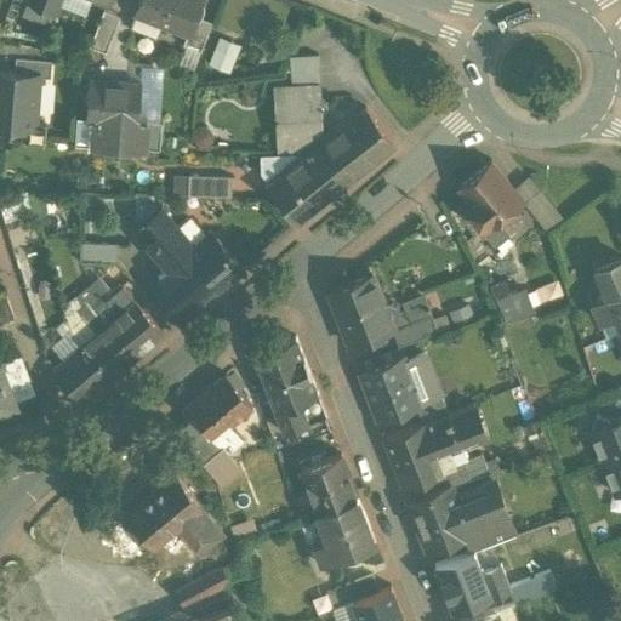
[(55,10),(27,0),(22,16),(50,27),(55,10)]
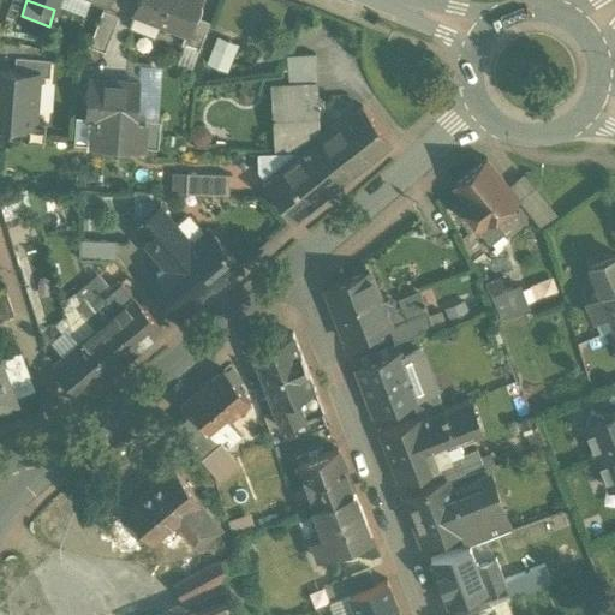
[(27,0),(54,10),(58,0),(27,0)]
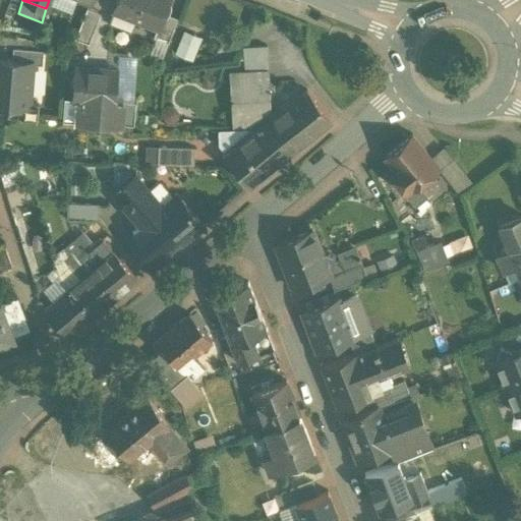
[(116,0),(112,12),(112,13),(113,13),(113,11),(133,19),(133,20),(157,30),(158,30),(163,14),(168,0),(116,0)]
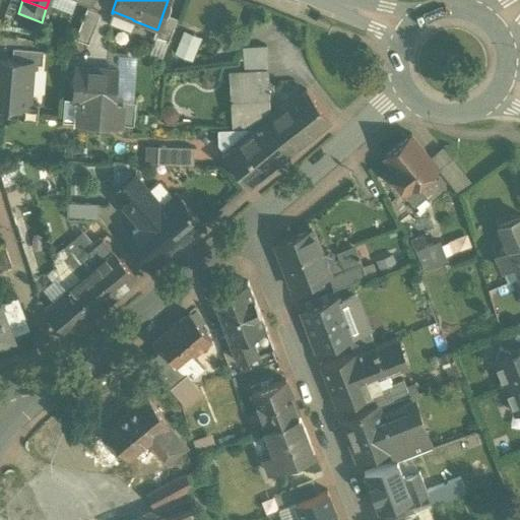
[(100,14),(86,9),(74,40),(88,46),(100,14)]
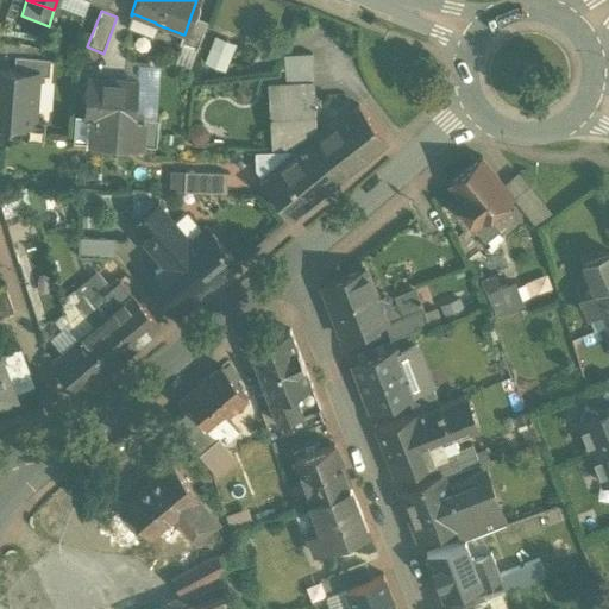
[(156,23),(132,13),(132,16),(131,16),(127,26),(152,36),(156,24),(156,23)]
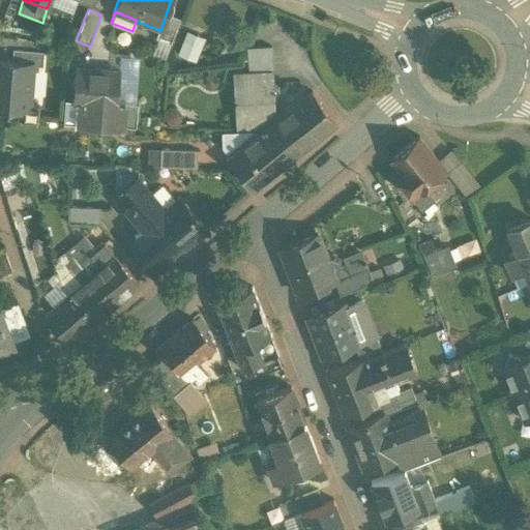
[(166,15),(160,30),(159,30),(155,39),(170,45),(179,20),(166,15)]
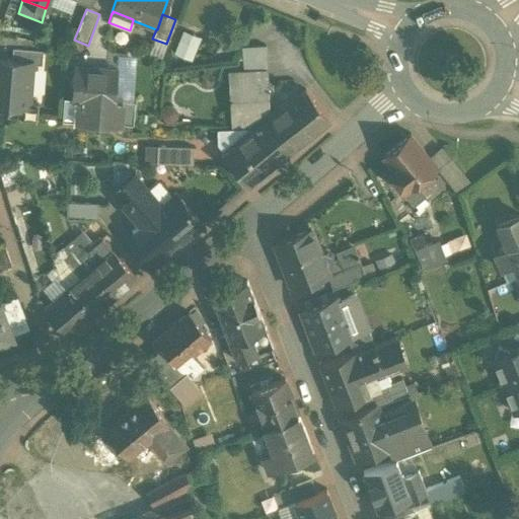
[(181,35),(174,54),(191,61),(198,43),(181,35)]
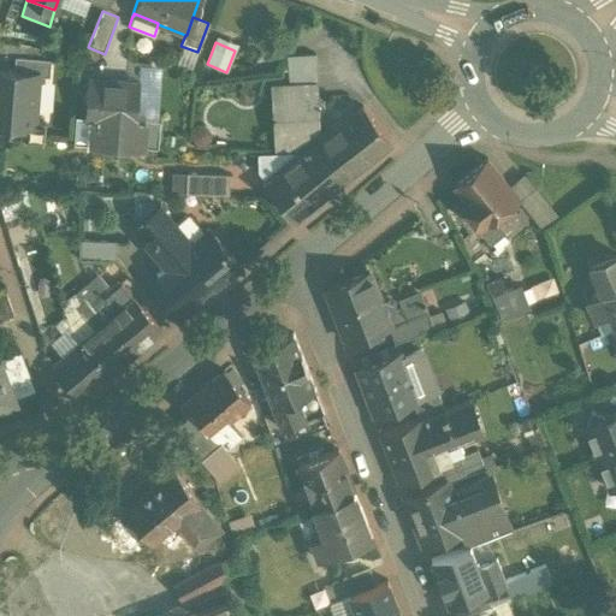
[(315,55),(288,57),(290,86),(317,84),(315,55)]
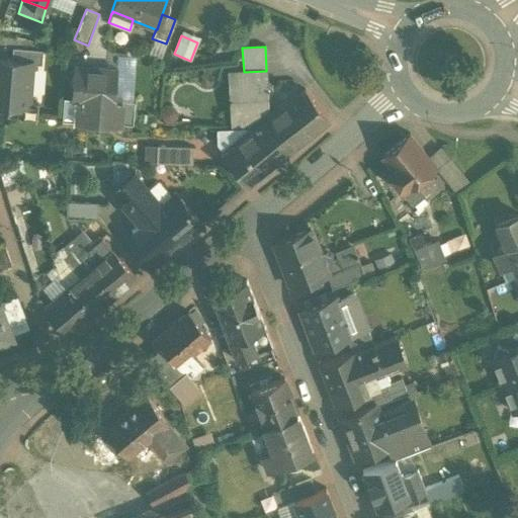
[(12,48),(11,62),(31,63),(31,65),(41,65),(42,50),(12,48)]
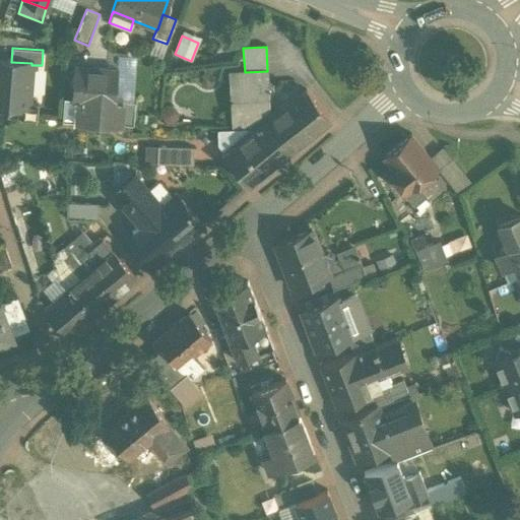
[(11,62),(0,60),(0,104),(8,105),(28,106),(28,105),(31,65),(31,63),(11,62)]
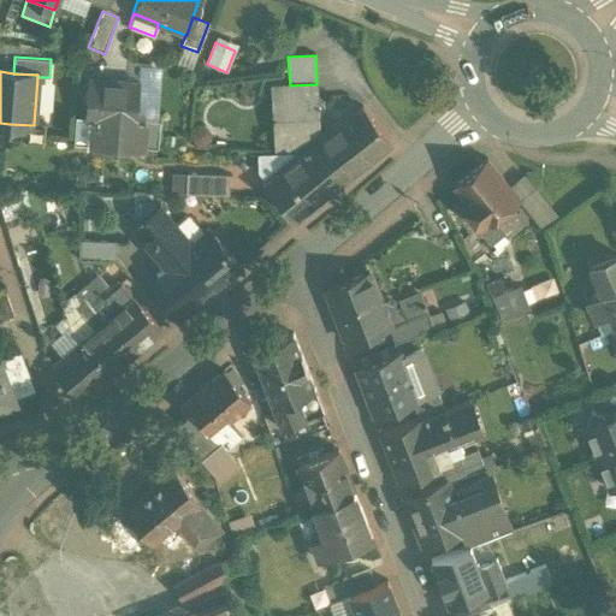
[(137,84),(87,81),(86,118),(86,120),(108,122),(135,124),(136,122),(137,84)]
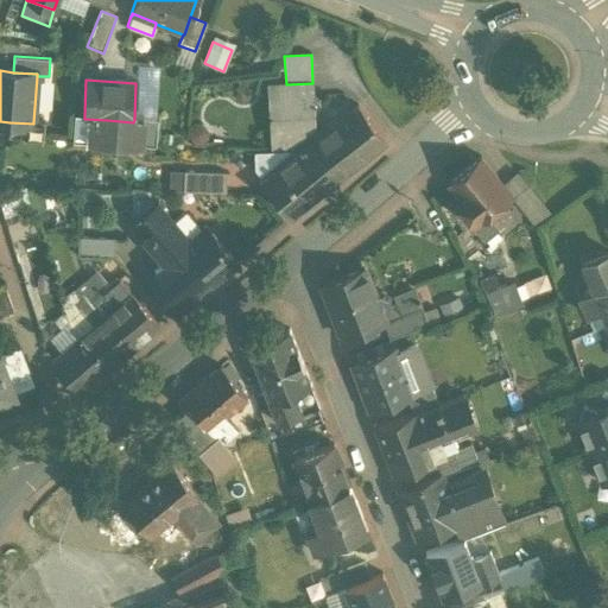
[(286,84),(267,86),(271,152),(296,151),(296,152),(298,151),(310,143),(316,139),(312,83),(286,84)]
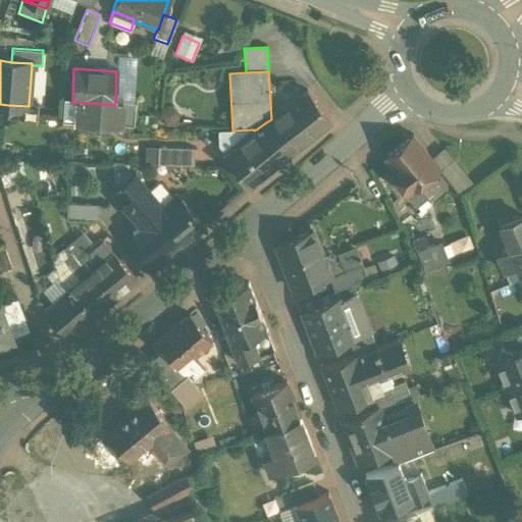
[(271,119),(266,122),(291,152),(330,121),(307,91),(271,119)]
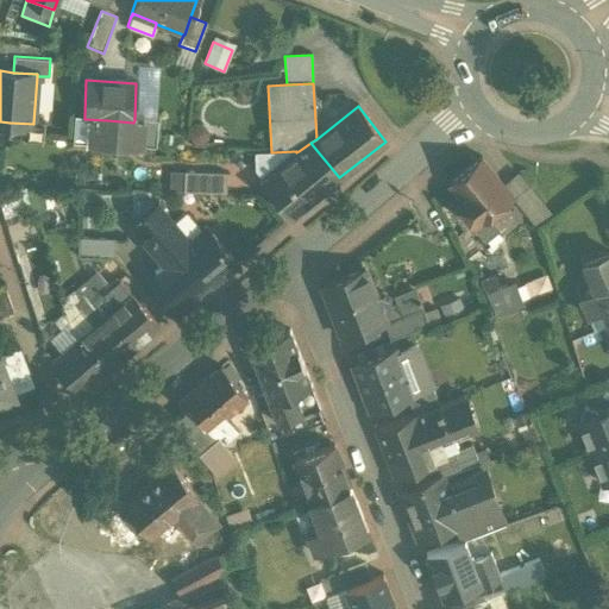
[(107,120),(85,119),(85,117),(76,115),(74,143),(105,145),(107,120)]
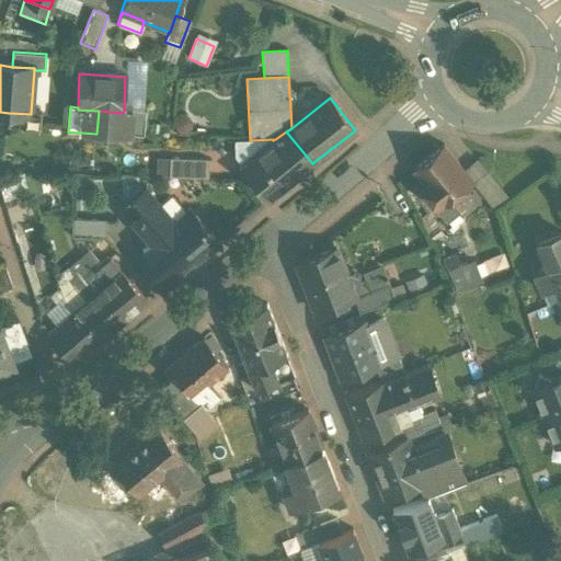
[(123,113),(99,111),(96,134),(129,136),(132,112),(124,111),(123,113)]
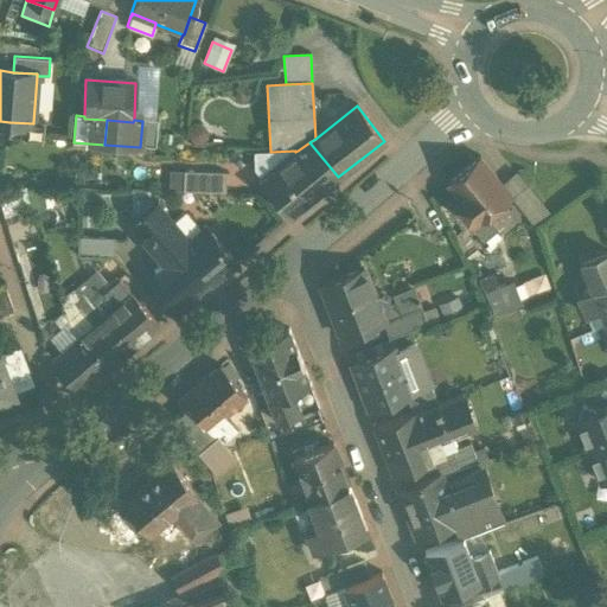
[(33,123),(10,122),(8,138),(44,140),(45,123),(33,122),(33,123)]
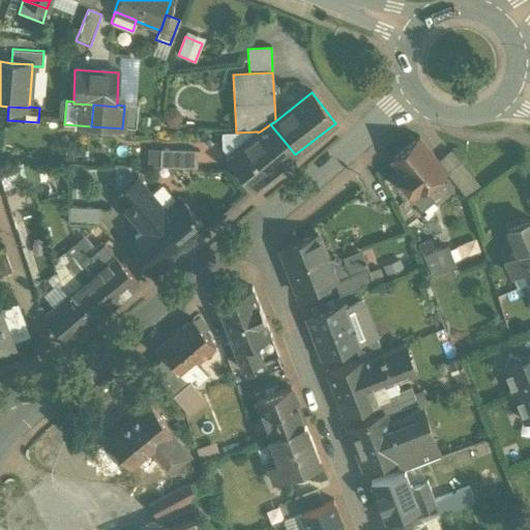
[(258,133),(229,158),(255,188),(295,154),(270,124),(260,131),(258,133)]
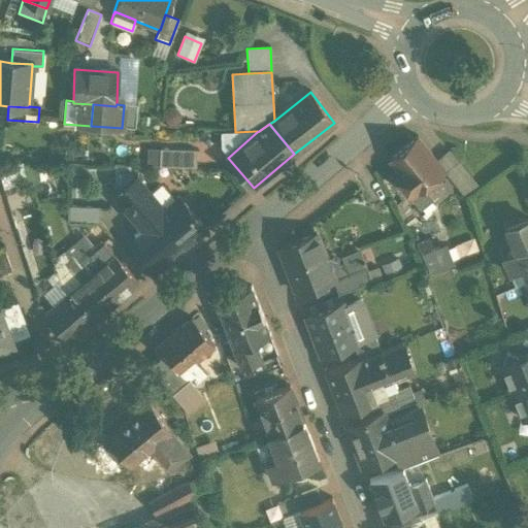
[(417,137),(389,160),(397,170),(391,175),(410,199),(420,210),(431,201),(423,191),(444,172),(417,137)]
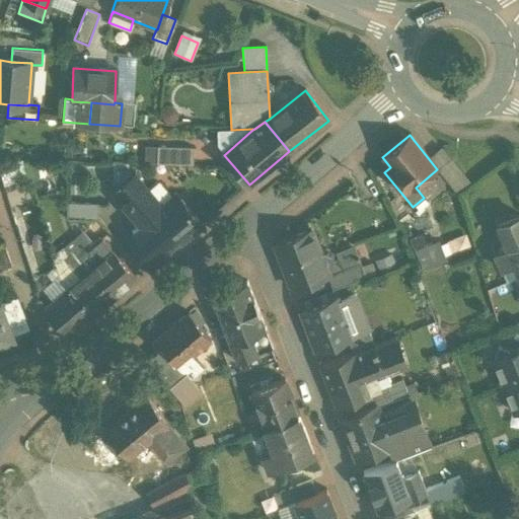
[(193,148),(156,147),(156,164),(193,165),(193,148)]
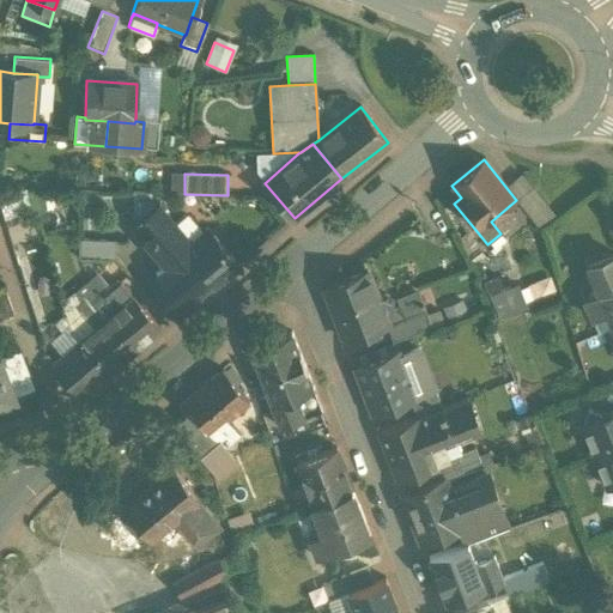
[(530,189),(516,200),(540,229),(541,229),(556,219),(530,189)]
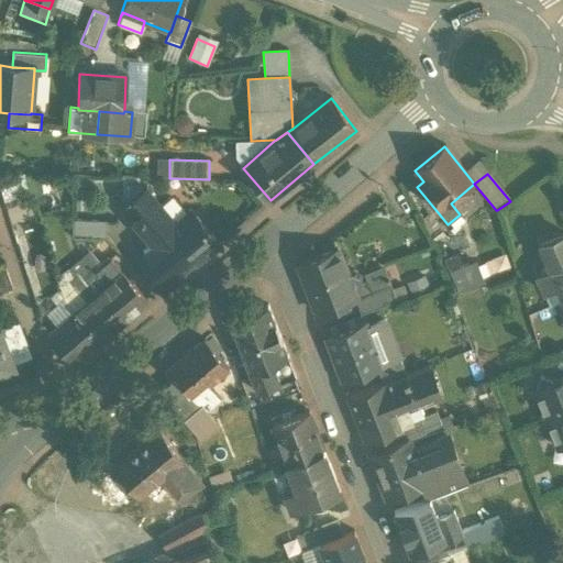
[(175,227),(146,192),(124,211),(153,244),(175,227)]
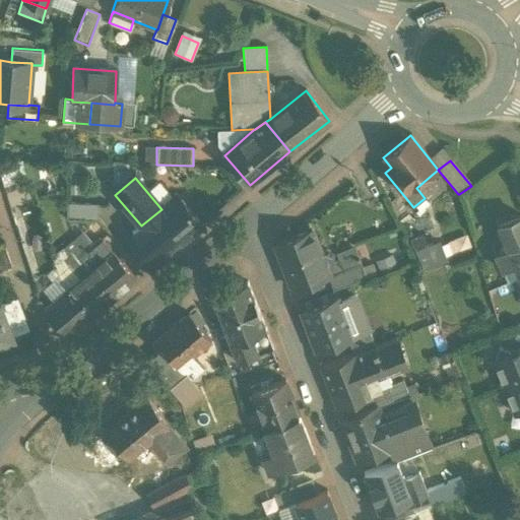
[(141,225),(127,239),(150,267),(201,225),(177,196),(141,225)]
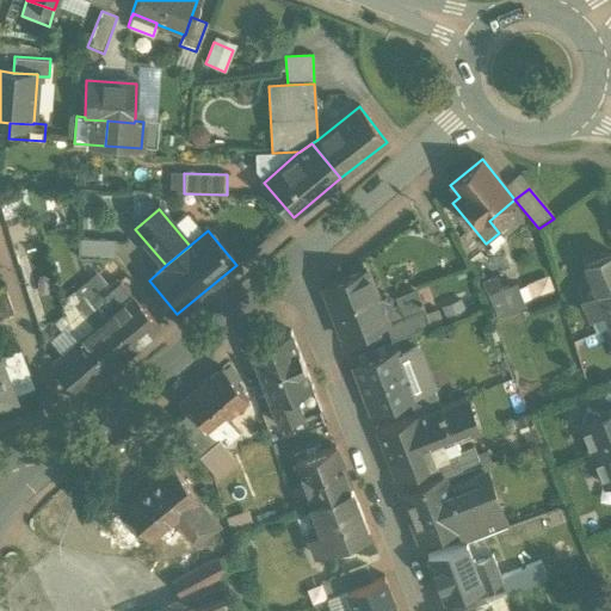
[(82,255),(117,255),(117,239),(82,239),(82,255)]
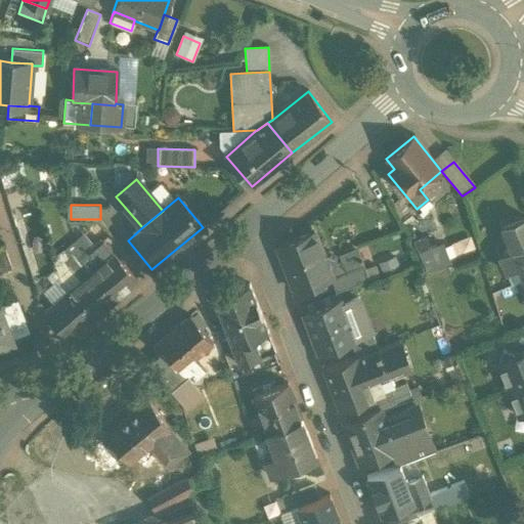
[(523,217),(503,227),(508,241),(523,233),(523,217)]
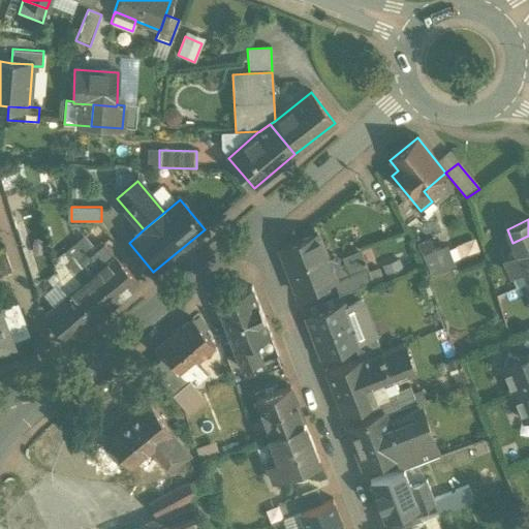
[(316,235),(280,249),(298,297),(334,283),(329,271),(316,235)]
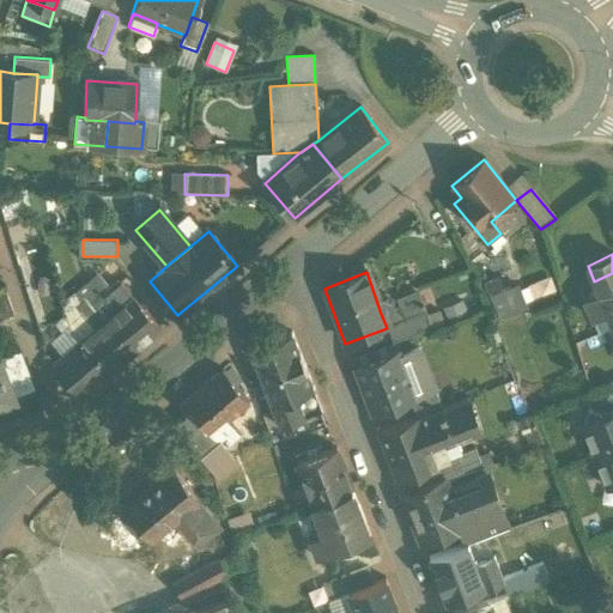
[(612,273),(594,281),(600,296),(612,290),(612,273)]
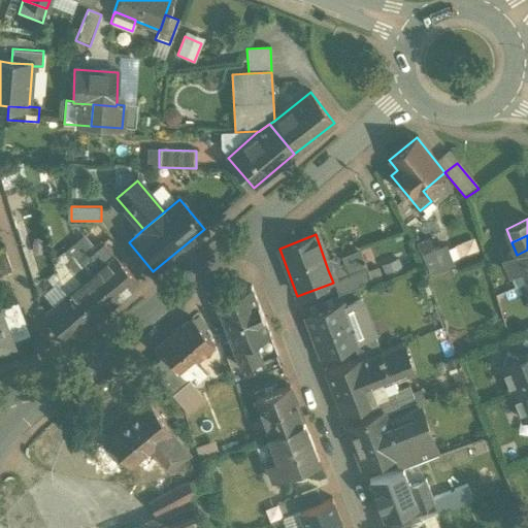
[(422,242),(429,274),(456,267),(450,245),(433,250),(431,240),(422,242)]
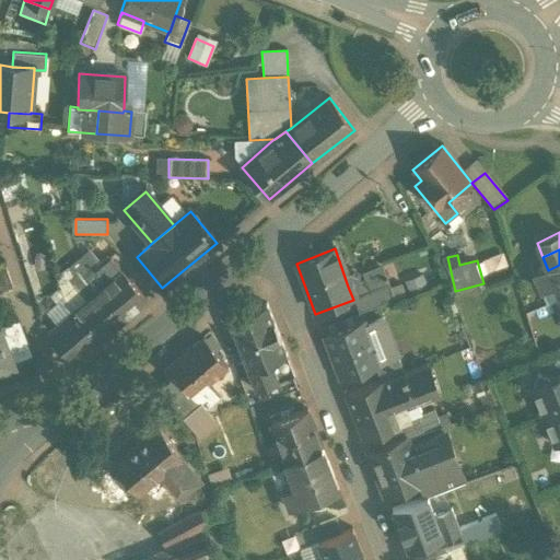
[(95,270),(95,271),(106,284),(121,272),(109,258),(95,270)]
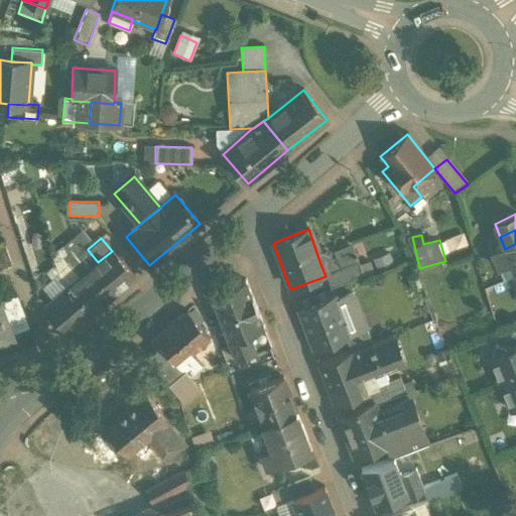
[(3,241),(0,241),(0,269),(12,265),(3,241)]
